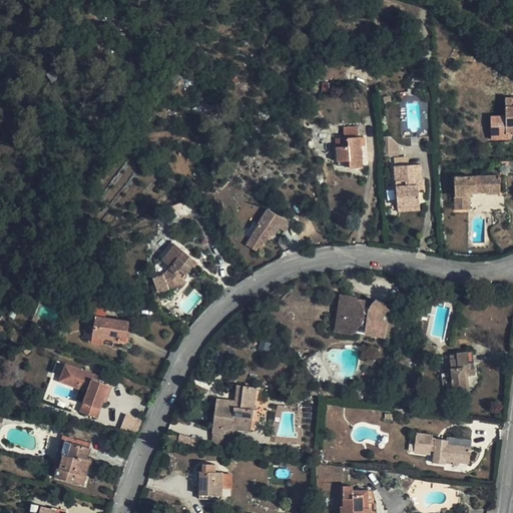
[(512,97),(506,98),(506,115),(491,116),(492,138),(512,137),(512,97)]
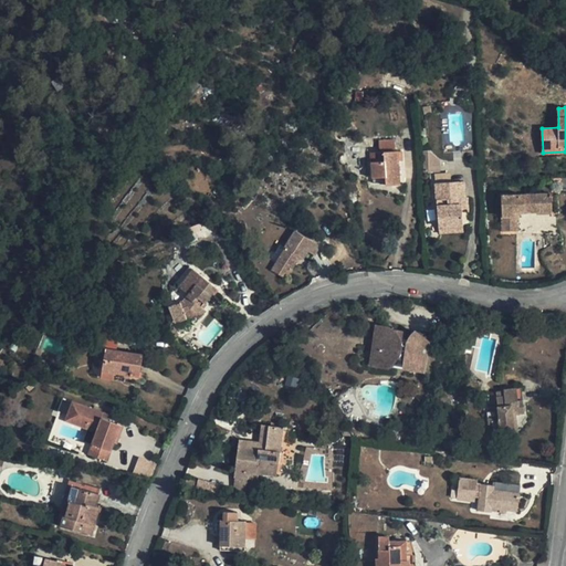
[(387,177),(387,186),(401,185),(399,160),(399,150),(385,152),(385,161),(371,163),(373,178),(387,177)]
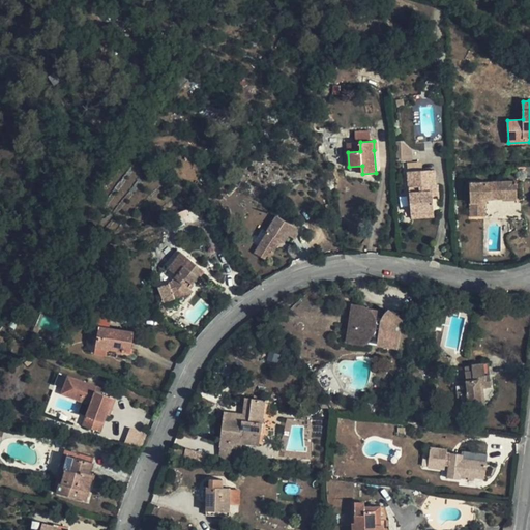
[(360,151),(360,142),(348,143),(348,152),(360,151)]
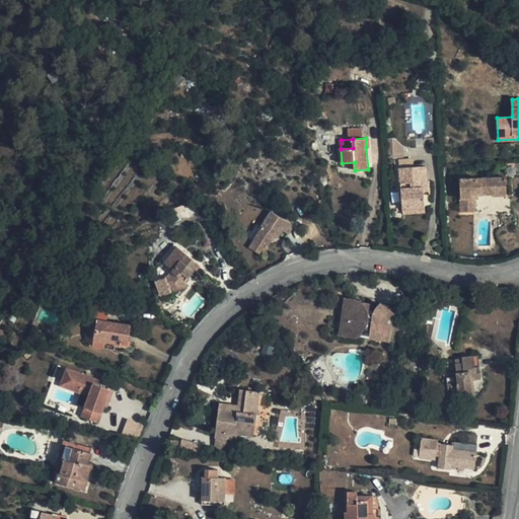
[(402,157),(401,142),(389,142),(390,158),(402,157)]
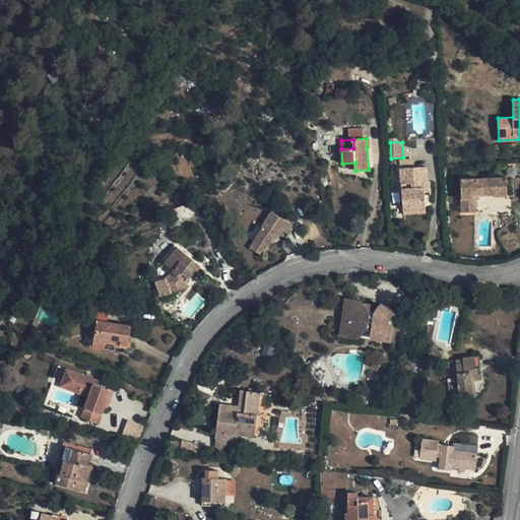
[(402,188),(403,208),(427,207),(426,195),(425,187),(421,187),(421,184),(429,183),(427,167),(401,168),(402,188)]
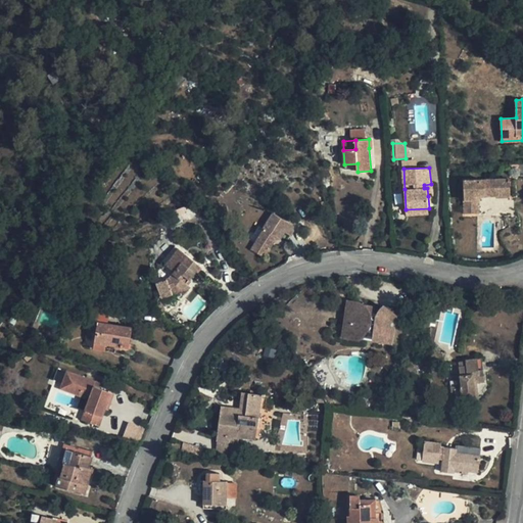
[(496,191),(511,190),(511,179),(464,181),(465,214),(479,214),(479,204),(476,204),(475,196),(479,196),(496,196),(496,191)]
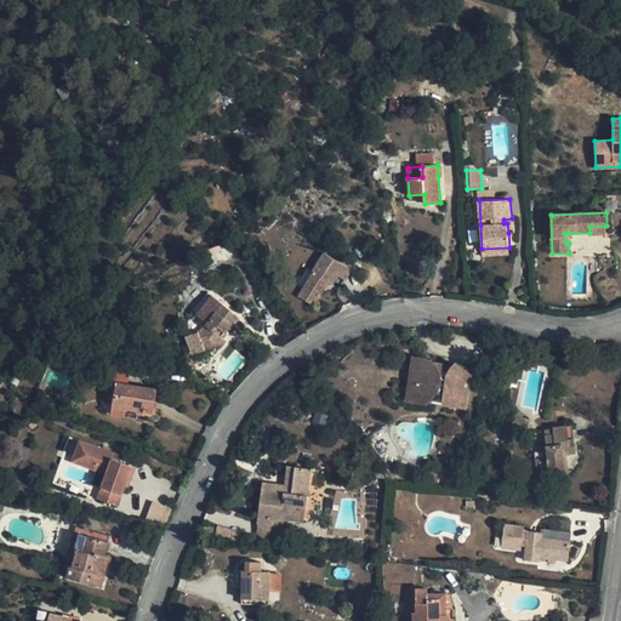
[(315,272),(305,288),(319,297),(326,286),(330,281),(332,283),(332,284),(339,275),(345,280),(352,269),(325,252),(313,271),(315,272)]
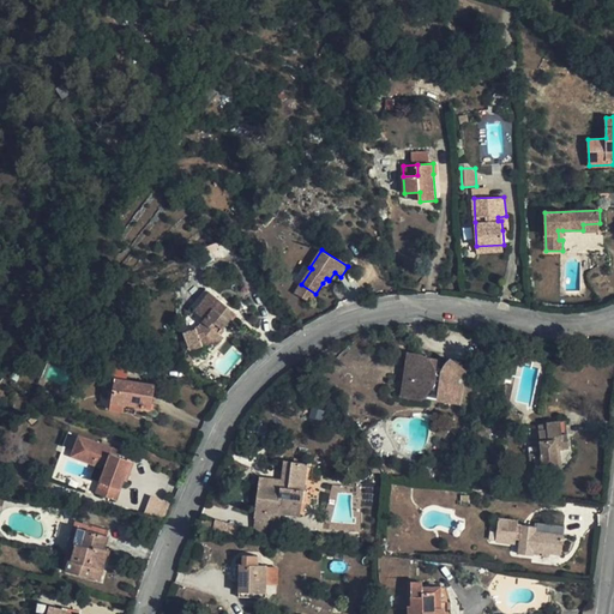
[(315,294),(301,284),(296,293),(311,301),(315,294)]
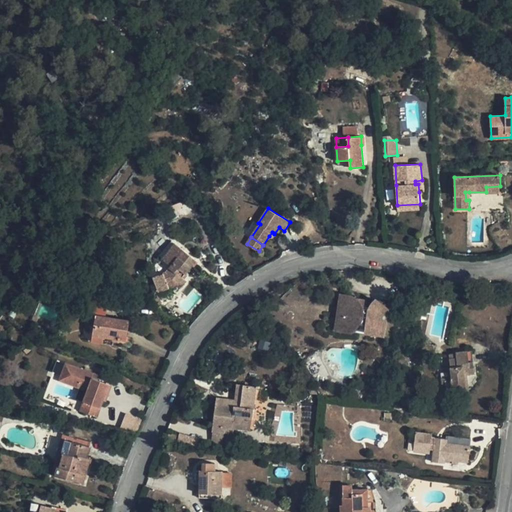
[(179,284),(182,286),(187,281),(183,277),(197,260),(172,240),(159,256),(172,266),(165,273),(153,278),(158,292),(179,284)]
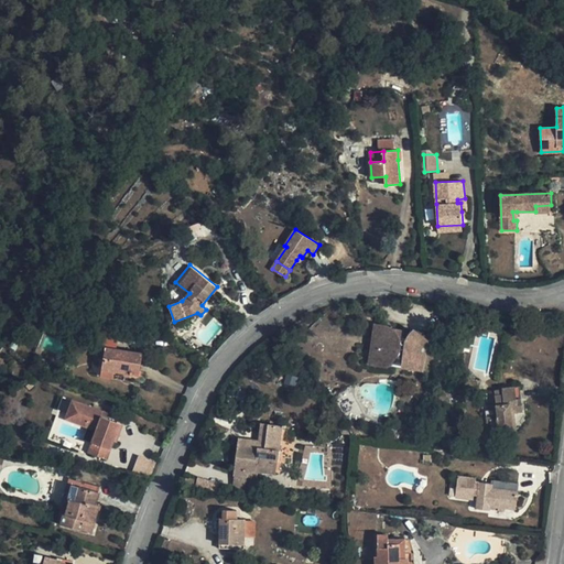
[(381,335),(393,329),(392,328),(391,328),(390,327),(389,327),(388,326),(386,326),(384,325),(383,325),(382,325),(378,325),(376,325),(375,326),(368,365),(388,368),(392,360),(377,358),(381,335)]
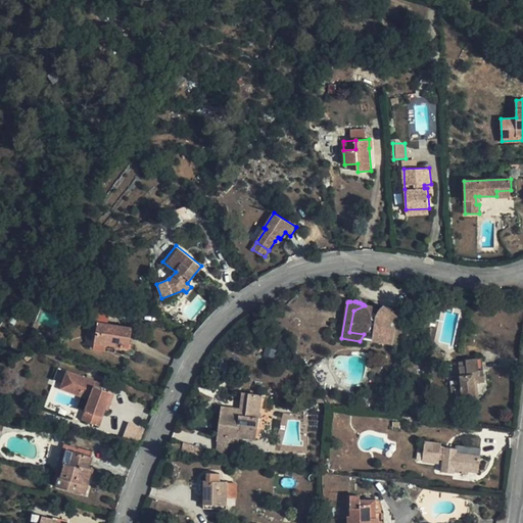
[(365,306),(365,305),(353,311),(349,332),(364,334),(367,330),(374,332),(373,336),(383,338),(384,334),(392,336),(395,315),(382,312),(382,313),(381,313),(380,313),(380,314),(379,315),(378,315),(378,316),(377,317),(372,316),(371,314),(371,313),(370,312),(370,311),(369,311),(369,310),(368,308),(368,307),(367,307),(366,306),(365,306)]
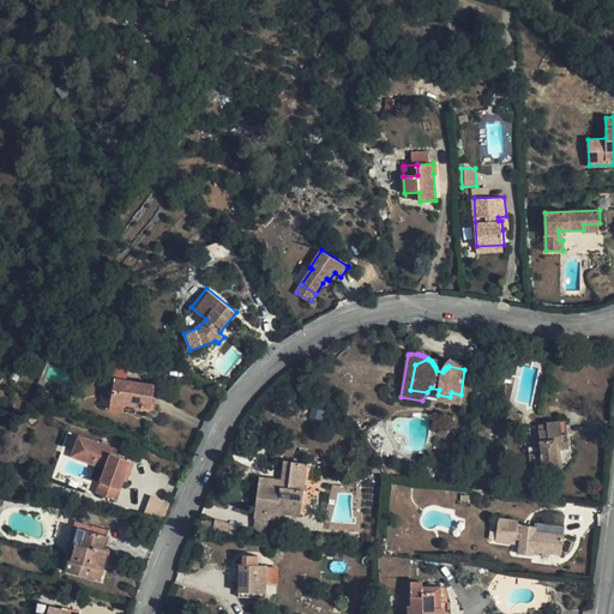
[(115,378),(112,402),(125,404),(137,407),(143,407),(151,408),(156,384),(115,378)]
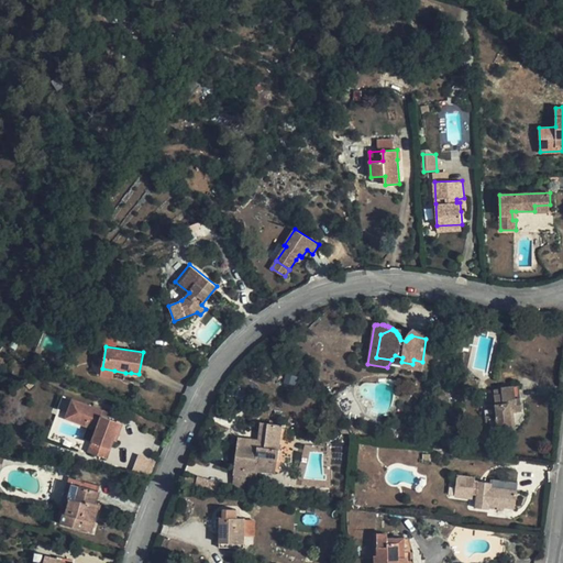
[(420,371),(422,362),(414,360),(412,364),(401,362),(400,367),(420,371)]
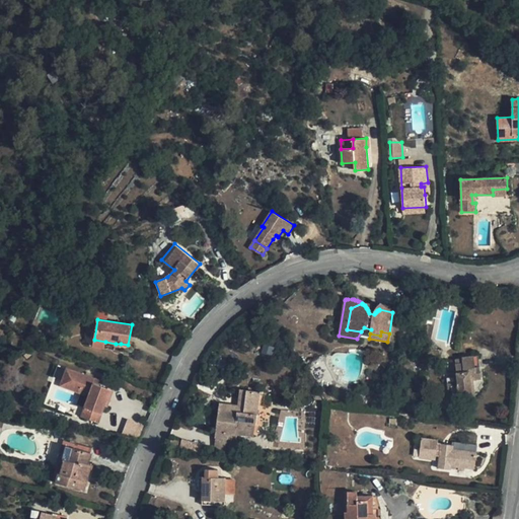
[(105,342),(94,340),(93,346),(104,348),(105,342)]
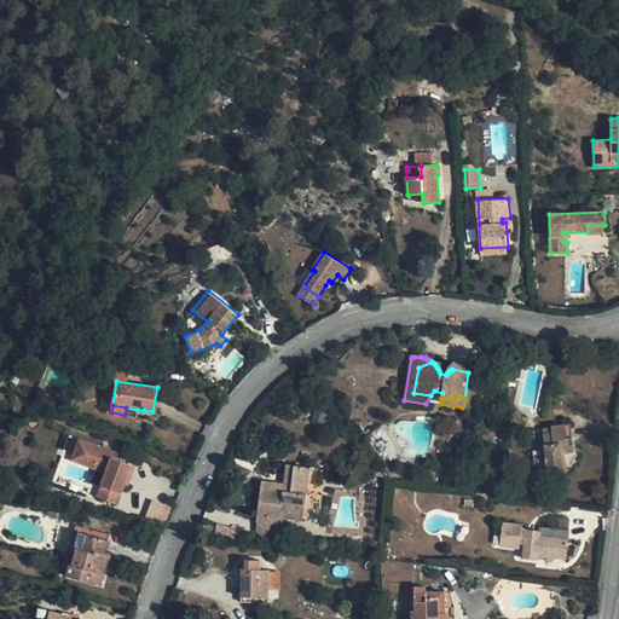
[(543,433),(547,455),(547,458),(539,460),(541,472),(549,470),(550,484),(566,481),(562,453),(566,452),(574,452),(571,423),(551,426),(551,427),(553,432),(543,433)]
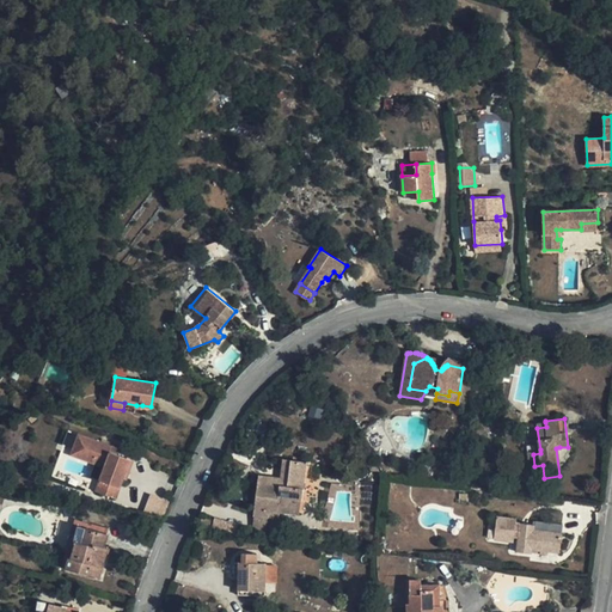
[(121,450),(79,434),(73,448),(108,461),(105,466),(99,482),(95,481),(91,489),(117,499),(124,478),(132,459),(118,454),(121,450)]
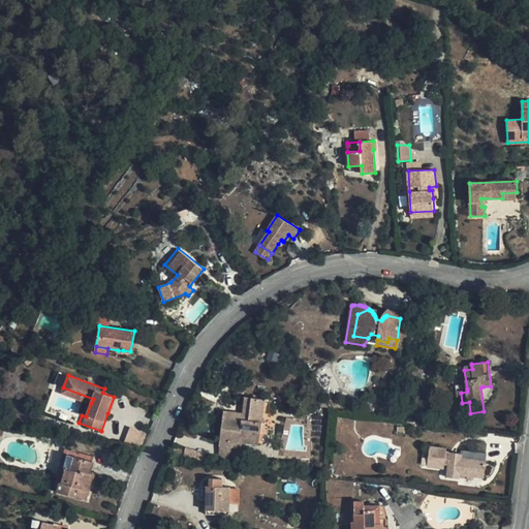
[(62,393),(91,403),(93,399),(63,387),(62,393)]
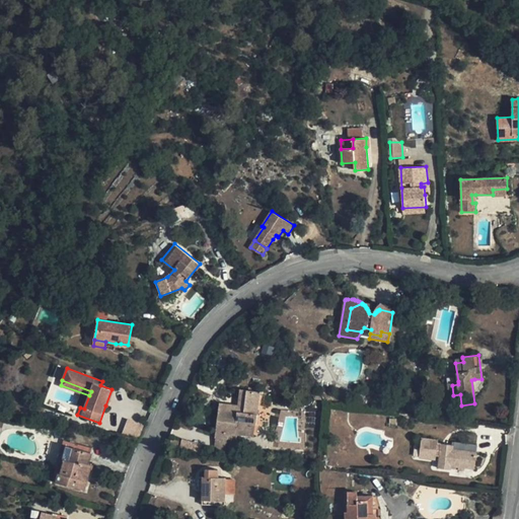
[(112,389),(105,405),(108,406),(115,390),(112,389)]
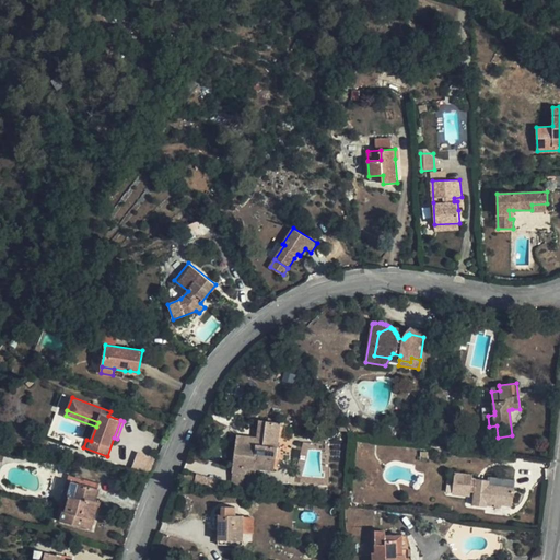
[(264,444),(267,421),(259,420),(257,436),(256,443),(264,444)]
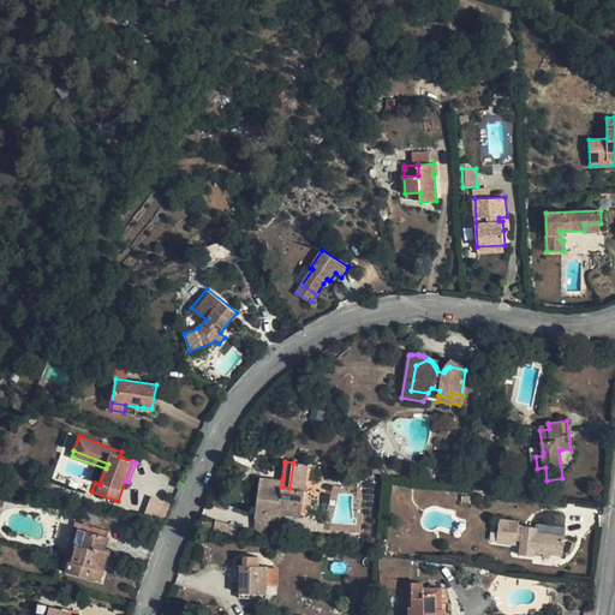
[(260,484),(255,518),(270,520),(281,521),(282,514),(302,517),(305,490),(309,464),(293,463),(290,488),(281,487),(260,484)]
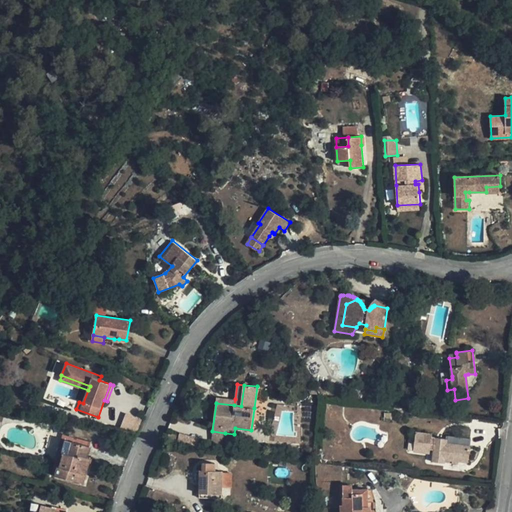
[(257,386),(254,408),(261,409),(264,387),(257,386)]
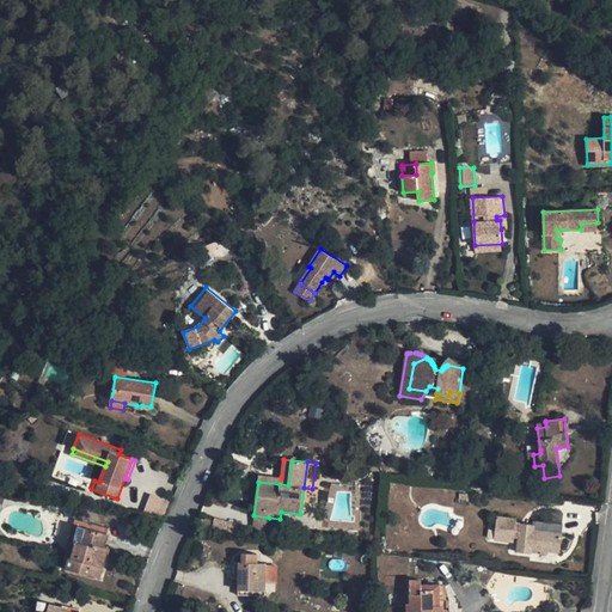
[(534,466),(530,466),(531,479),(544,478),(543,465),(534,466)]
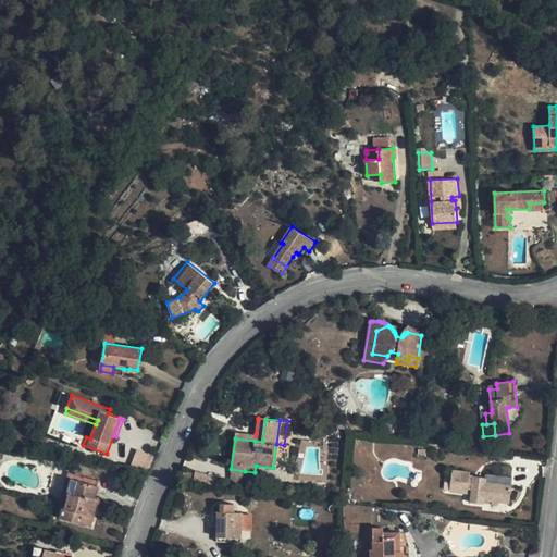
[(255,441),(256,434),(236,432),(235,438),(255,441)]
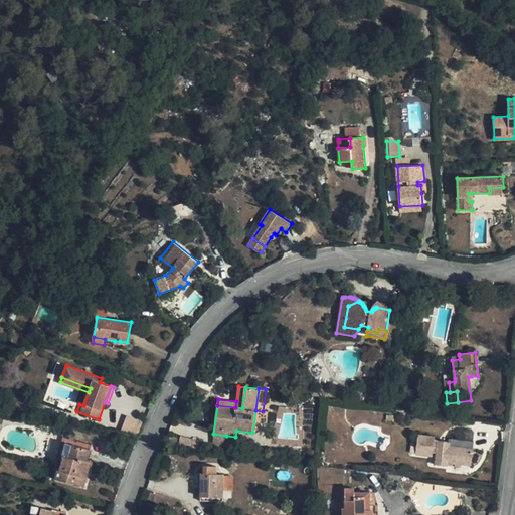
[(226,436),(213,434),(213,446),(224,449),(226,436)]
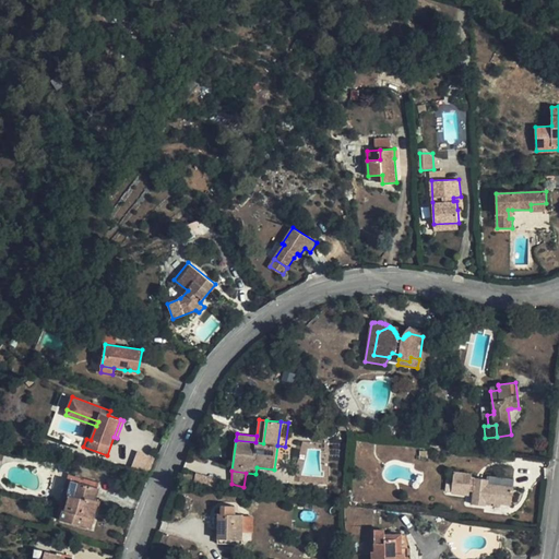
[(485,506),(485,503),(486,501),(495,502),(495,504),(500,506),(500,502),(512,504),(515,479),(489,476),(488,479),(476,477),(472,477),(472,474),(454,472),(452,492),(470,495),(470,490),(474,490),(473,504),(485,506)]
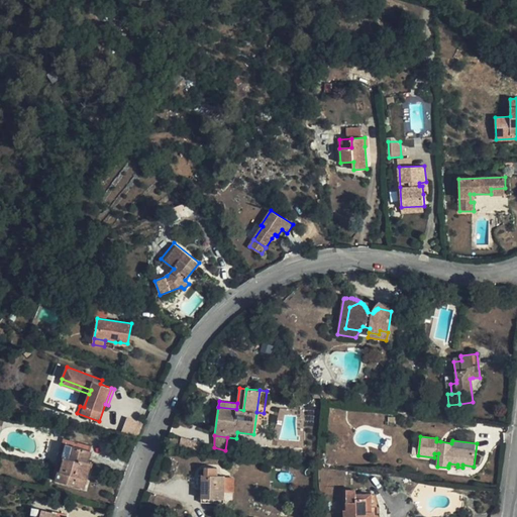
[(67,444),(91,450),(93,446),(68,439),(67,444)]
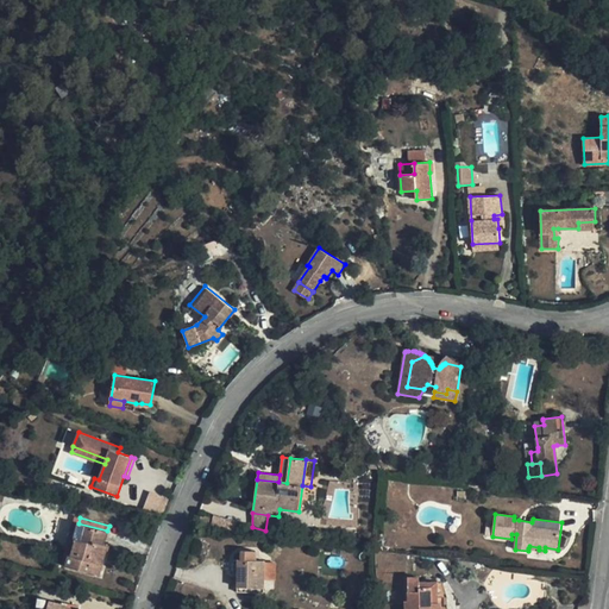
[(107,531),(79,523),(74,538),(76,539),(71,556),(69,554),(67,565),(100,575),(108,545),(104,544),(107,531)]
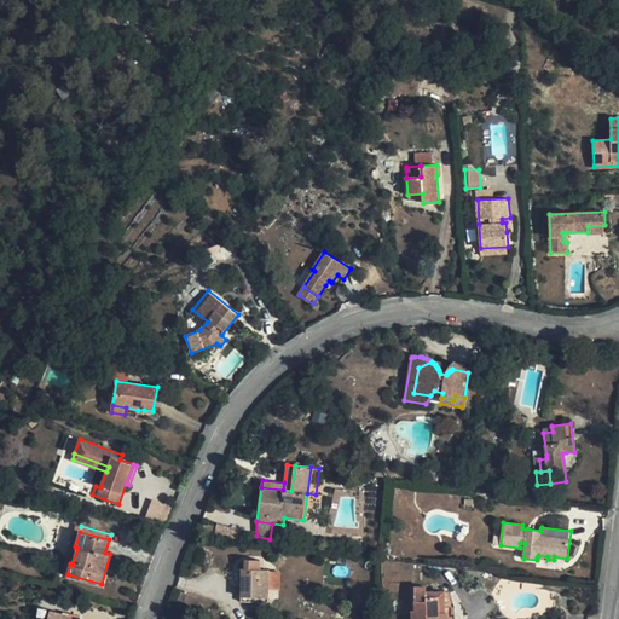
[(268,602),(270,589),(270,571),(270,570),(261,570),(261,560),(246,560),(246,570),(242,570),(242,601),(268,602)]
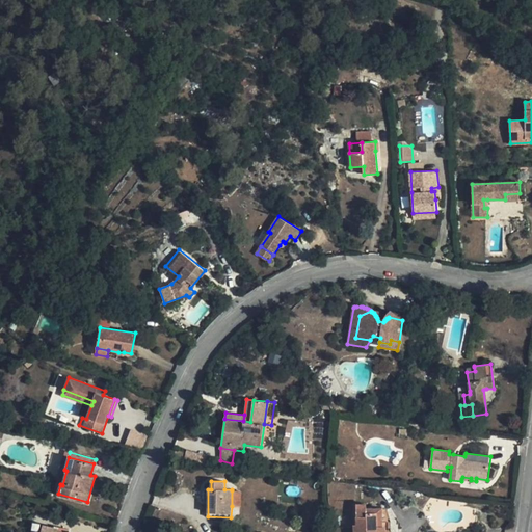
[(232,490),(232,506),(242,507),(242,490),(232,490)]
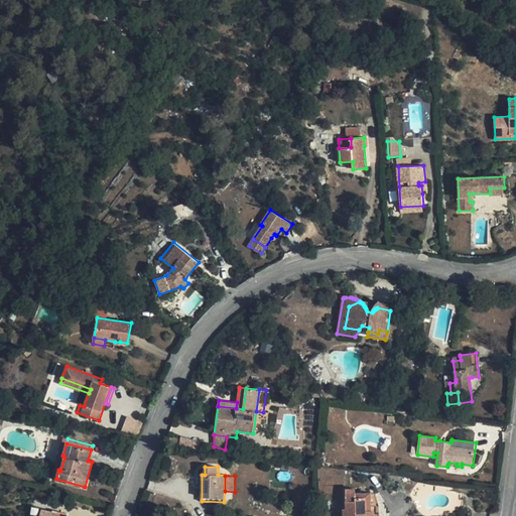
[(356,493),(346,493),(347,509),(344,508),(343,515),(371,515),(371,513),(371,510),(371,493),(356,493)]
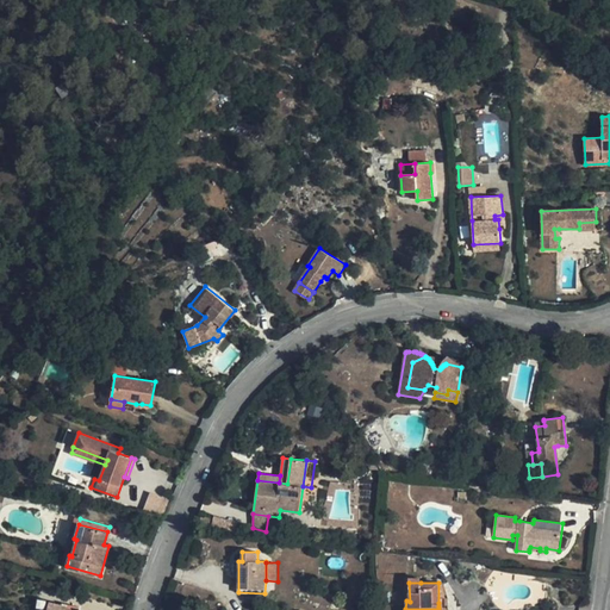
[(439,583),(439,603),(443,603),(448,603),(448,598),(448,595),(444,583),(439,583)]
